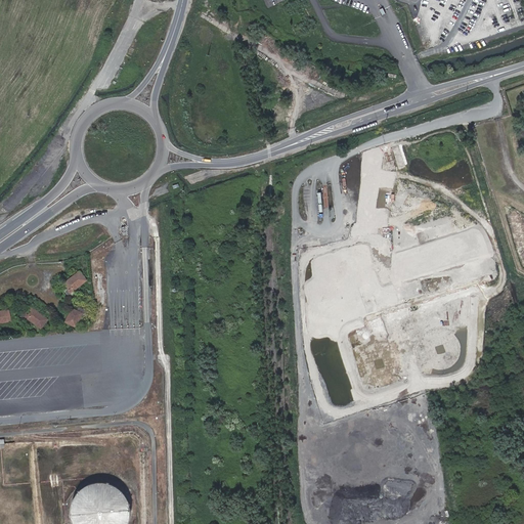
[(73,291),(87,279),(80,271),(72,277),(73,279),(66,286),(69,289),(64,291),(70,297),(75,294),(73,291)]
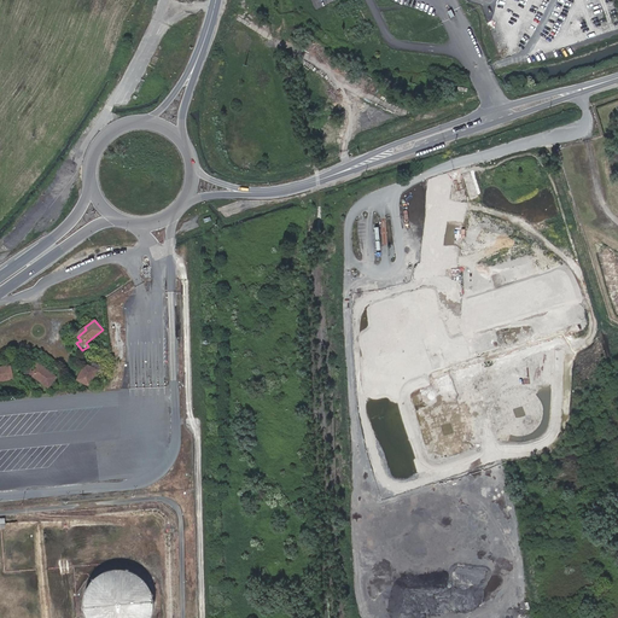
[(83,372),(81,371),(76,382),(88,386),(95,369),(99,371),(101,365),(93,361),(92,365),(87,362),(83,372)]
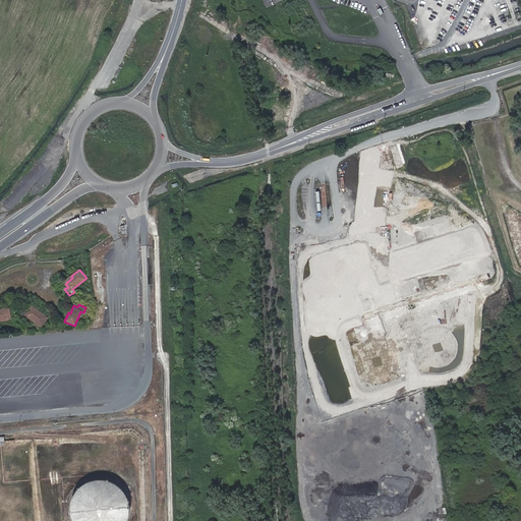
[(32,306),(30,308),(40,315),(42,313),(32,306)]
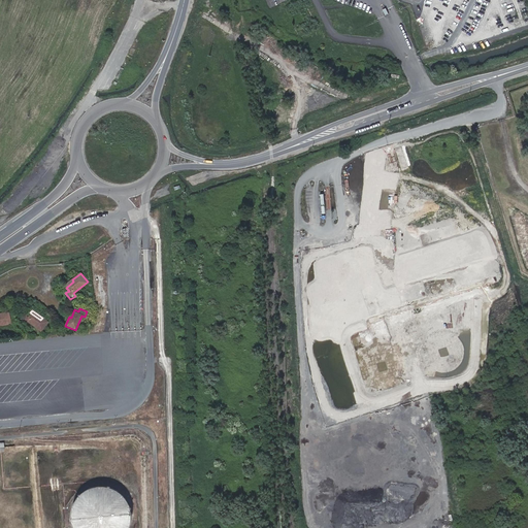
[(40,320),(30,312),(28,317),(24,314),(20,320),(25,324),(24,326),(28,329),(31,324),(41,330),(47,322),(42,318),(40,320)]
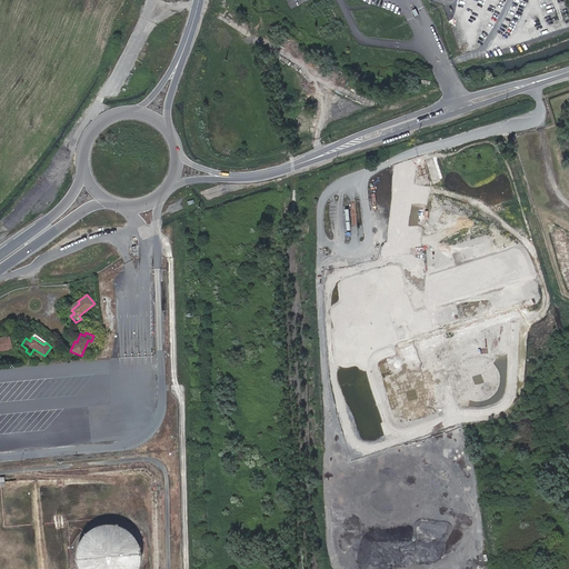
[(0,351),(9,351),(7,338),(0,338),(0,351)]
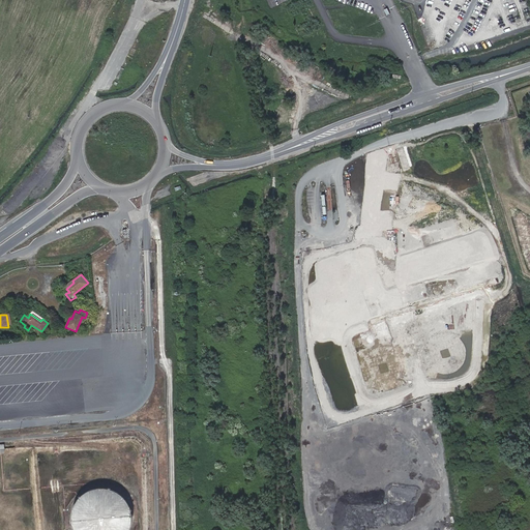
[(128,529),(129,529),(131,520),(129,511),(126,503),(120,496),(112,492),(104,490),(94,491),(86,494),(80,499),(75,506),(71,516),(71,524),(74,529),(128,529)]
